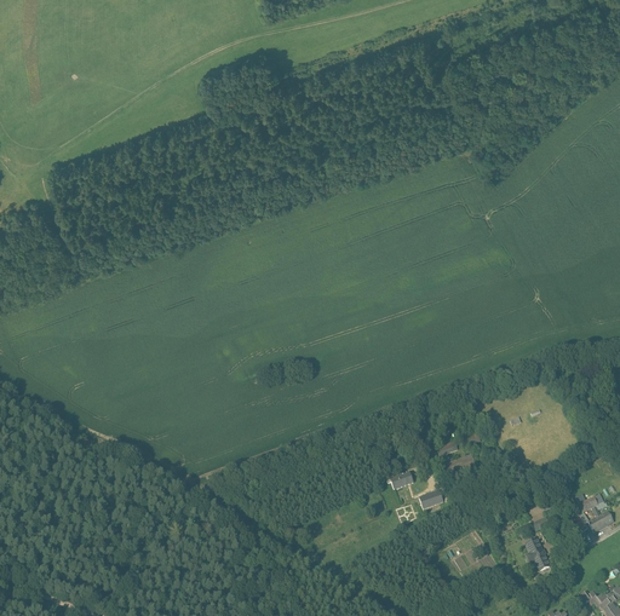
[(477,431),(459,437),(461,445),(481,438),(477,431)]
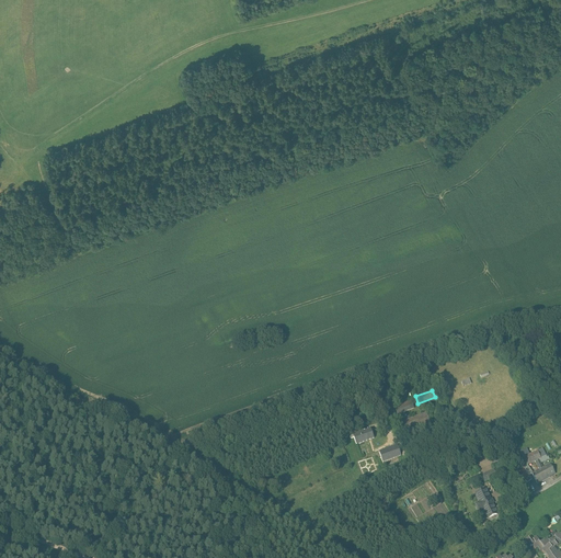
[(411,397),(395,403),(398,411),(414,405),(411,397)]
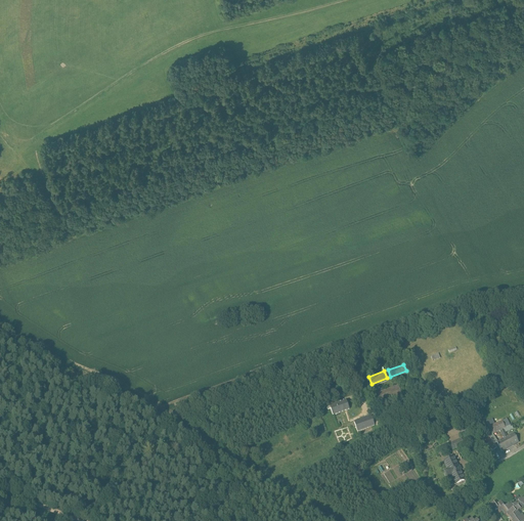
[(346,398),(330,403),(333,413),(349,406),(346,398)]
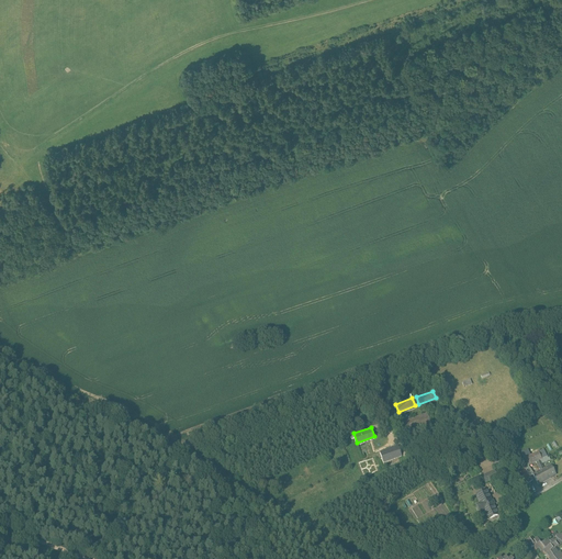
[(397,444),(380,450),(383,460),(402,454),(397,444)]
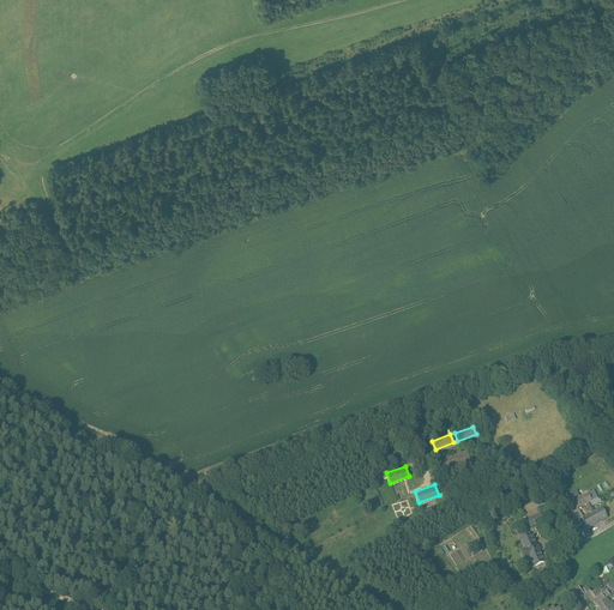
[(594,488),(579,495),(577,488),(570,491),(571,496),(577,506),(581,505),(585,501),(590,499),(597,495),(594,488)]
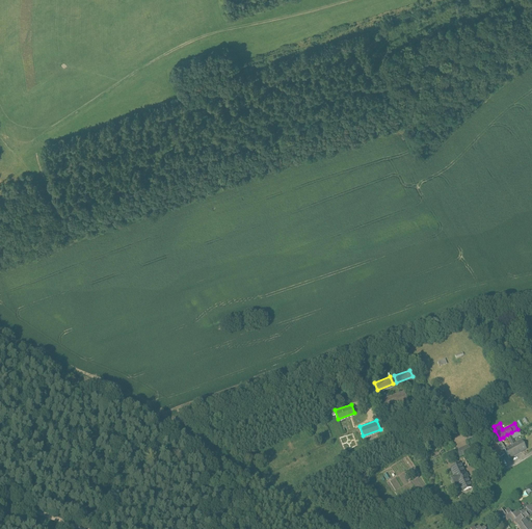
[(517,429),(511,432),(513,437),(522,432),(520,428),(517,429)]
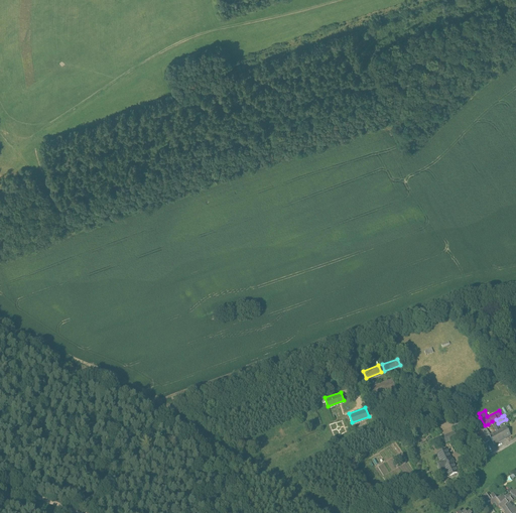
[(485,425),(480,417),(476,419),(478,423),(478,424),(475,426),(477,429),(481,427),(485,425)]
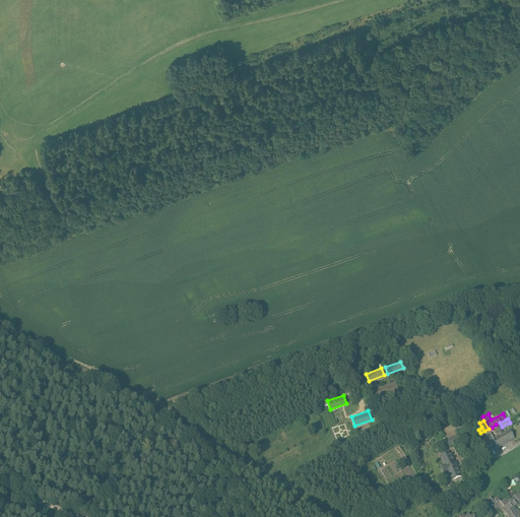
[(500,433),(494,437),(498,445),(514,436),(510,428),(504,431),(500,433)]
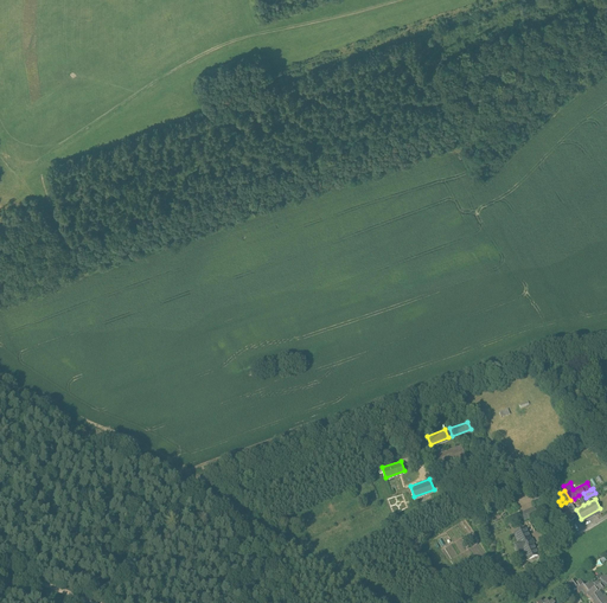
[(573,512),(566,502),(561,505),(558,506),(568,520),(574,517),(572,513),(573,512)]
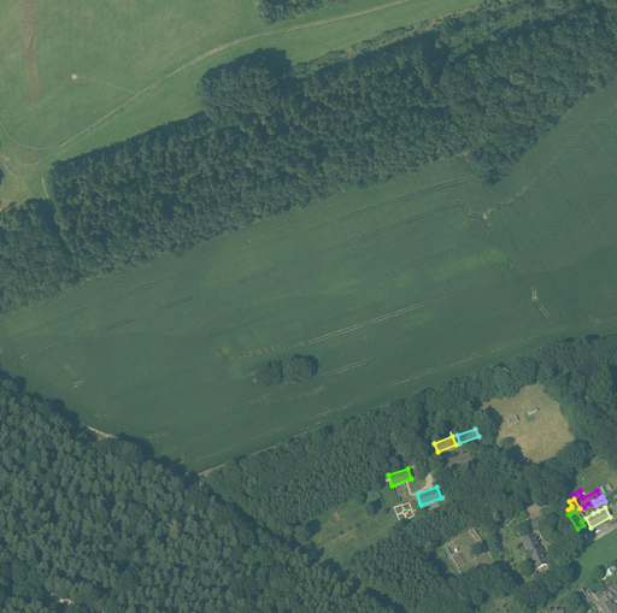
[(542,514),(529,520),(533,526),(546,520),(542,514)]
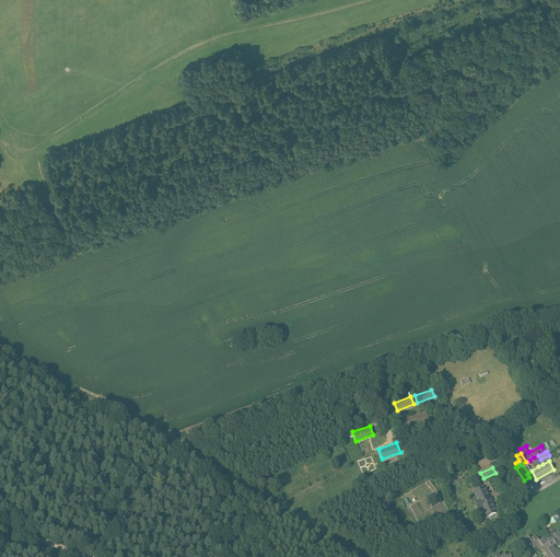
[(485,485),(475,490),(479,499),(476,500),(479,508),(482,507),(487,515),(496,510),(485,485)]
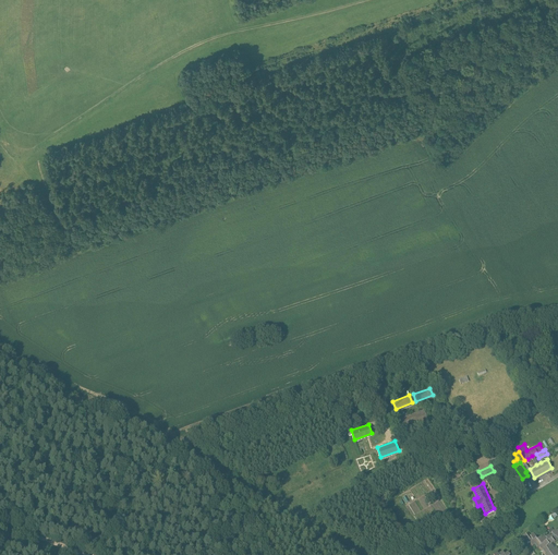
[(544,534),(541,538),(540,537),(536,539),(535,537),(536,537),(533,532),(530,534),(528,531),(526,533),(525,532),(521,535),(525,541),(529,539),(533,544),(534,543),(537,546),(538,545),(542,550),(542,549),(546,554),(544,554),(555,554),(557,553),(557,547),(557,549),(556,545),(555,547),(552,543),(554,541),(554,542),(557,538),(557,537),(557,535),(557,527),(552,532),(553,533),(549,535),(548,534),(545,537),(544,534)]
